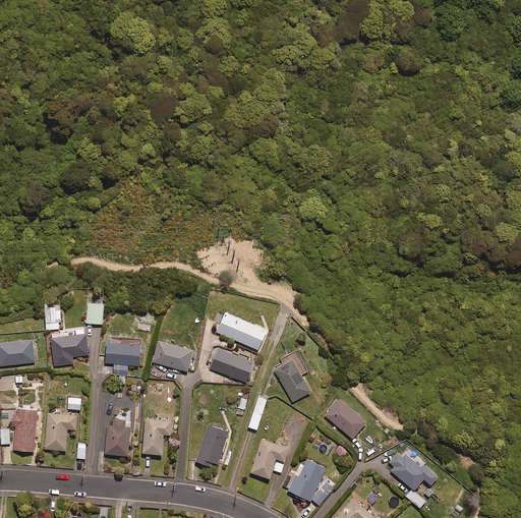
[(103,303),(87,303),(85,325),(102,326),(103,303)]
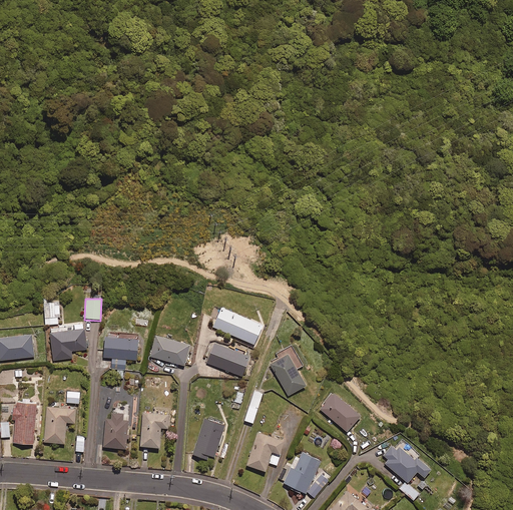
[(58,302),(43,302),(44,326),(60,325),(58,302)]
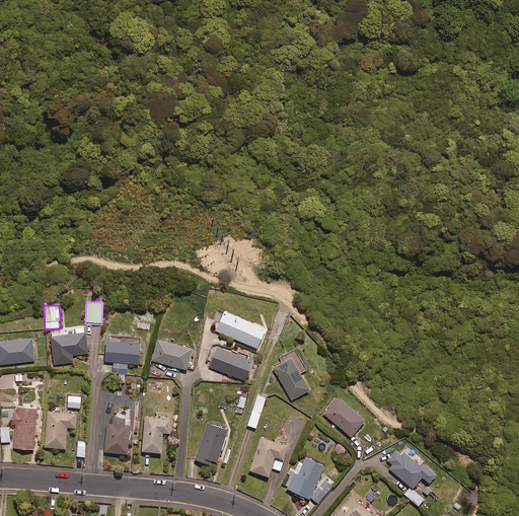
[(265,326),(223,310),(215,332),(256,348),(265,326)]
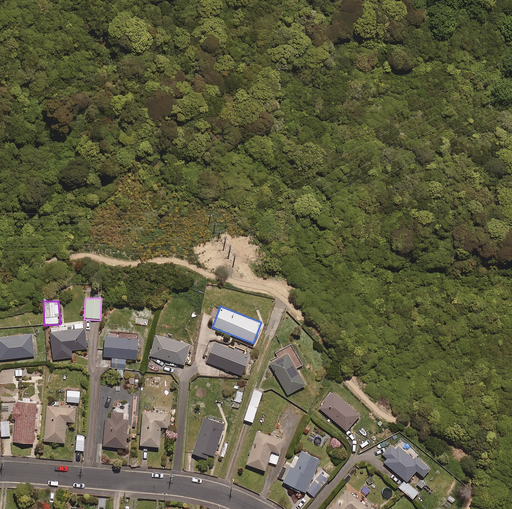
[(49,328),(51,353),(58,352),(58,357),(71,356),(70,348),(85,347),(83,321),(73,322),(73,326),(49,328)]
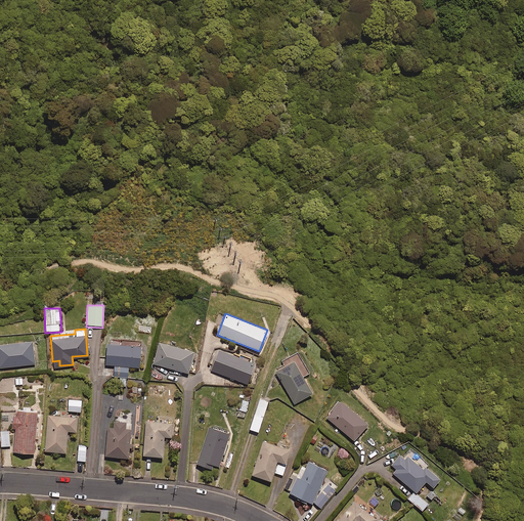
[(32,339),(0,341),(0,366),(34,363),(32,339)]
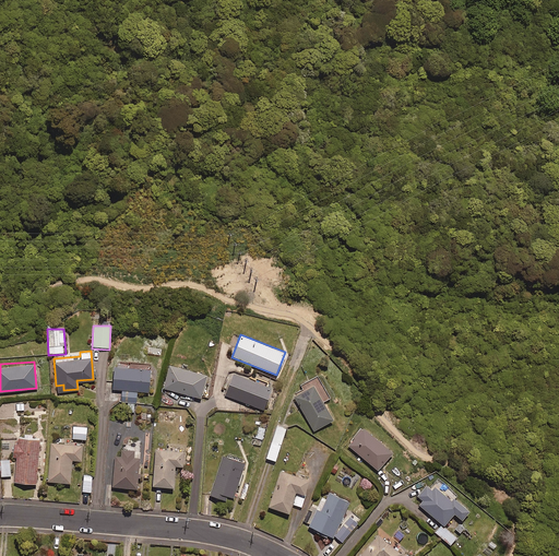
[(127,363),(114,362),(113,389),(121,389),(121,402),(135,403),(137,390),(149,390),(150,366),(127,365),(127,363)]
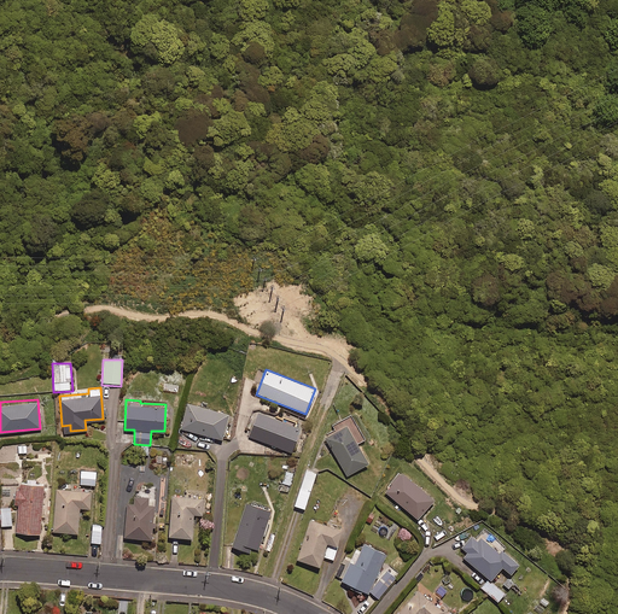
[(228,414),(187,404),(181,431),(222,440),(228,414)]
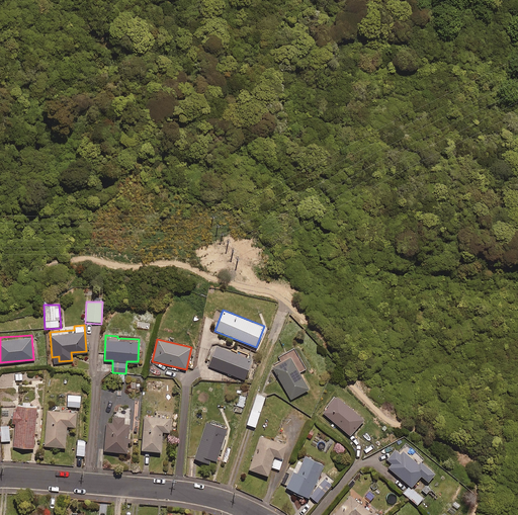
[(251,357),(214,345),(208,366),(244,378),(251,357)]
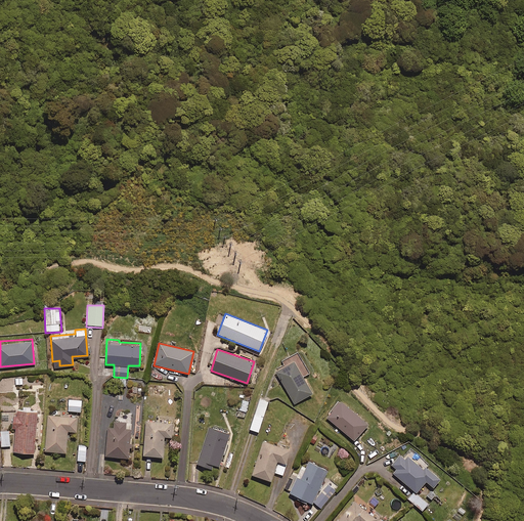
[(284,364),(275,370),(294,403),(313,392),(304,376),(310,372),(298,350),(281,360),(284,364)]
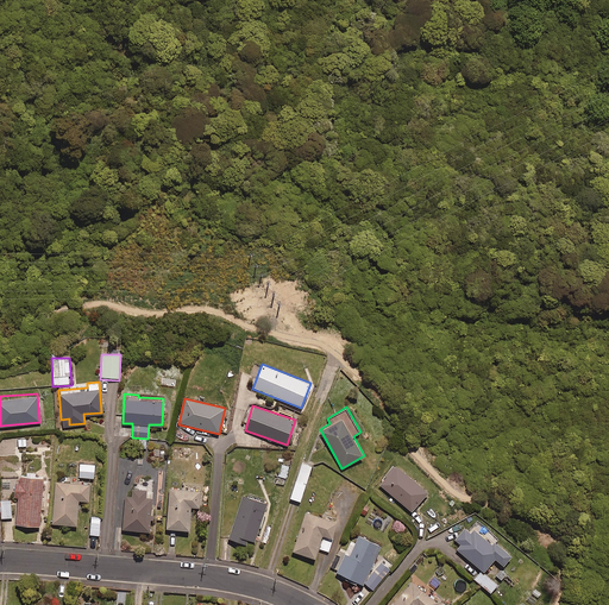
[(94,462),(79,462),(79,477),(93,477),(94,462)]
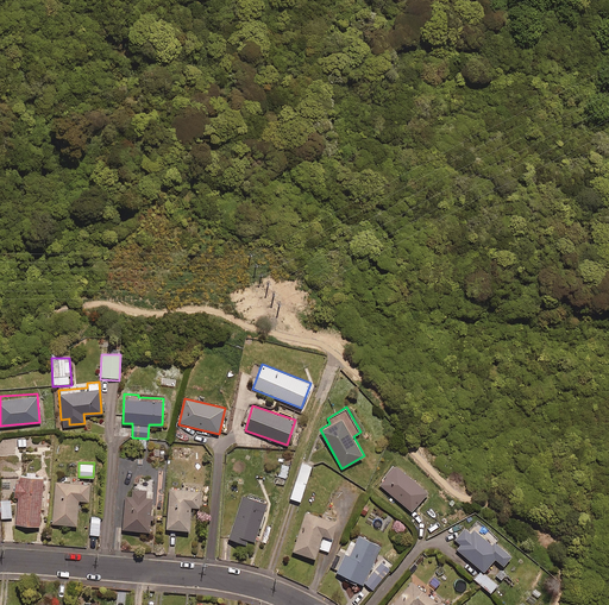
[(312,465),(301,462),(289,498),(300,502),(312,465)]
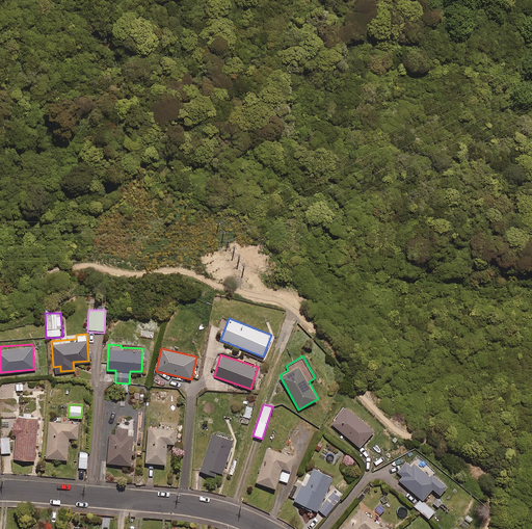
[(253,407),(246,405),(242,417),(249,419),(253,407)]
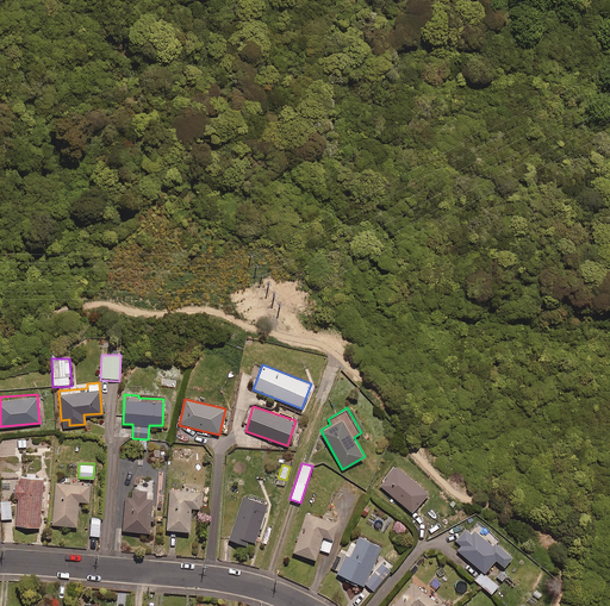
[(429,491),(397,464),(380,486),(411,512),(429,491)]
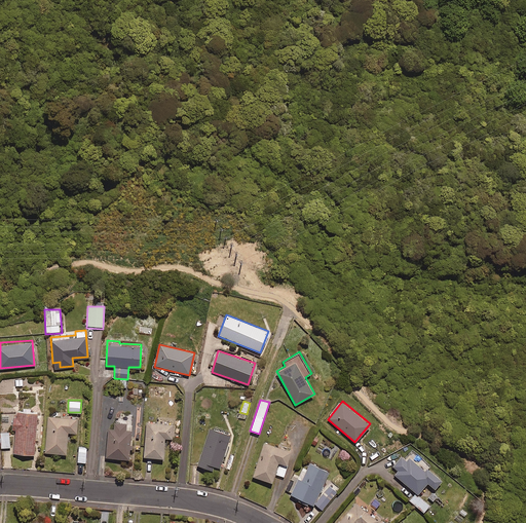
[(38,413),(14,411),(13,432),(15,432),(14,455),(35,457),(38,413)]
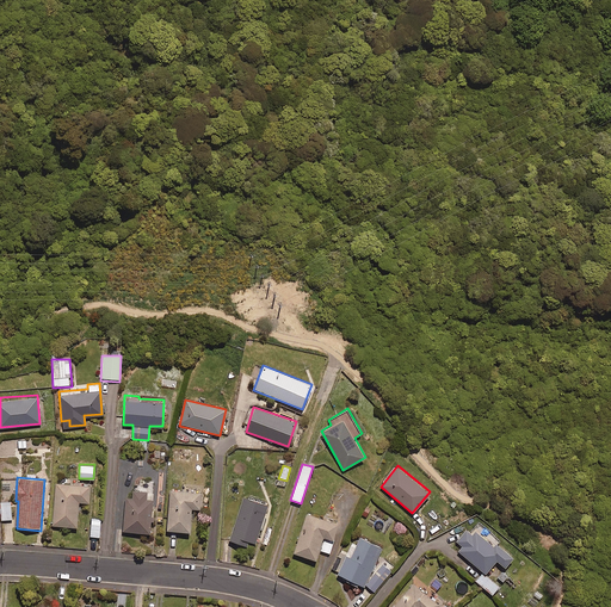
[(141,481),(140,488),(131,488),(131,499),(124,497),(122,531),(150,533),(153,482),(141,481)]
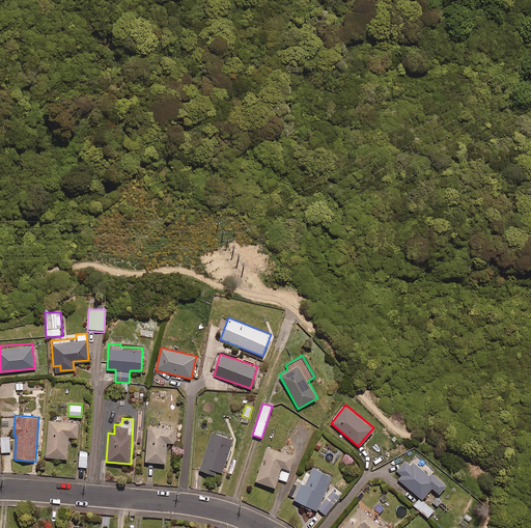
[(78,421),(48,419),(46,456),(66,457),(67,436),(77,436),(78,421)]
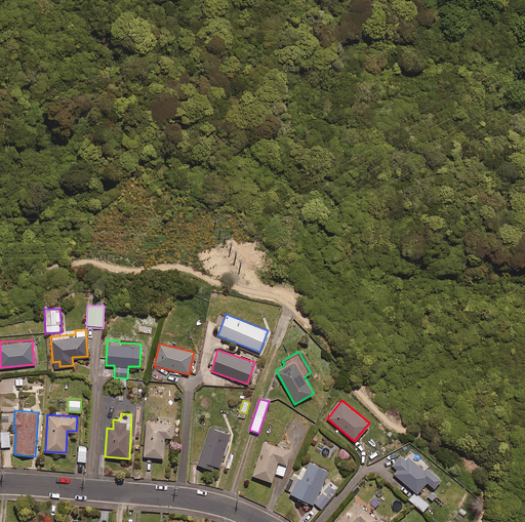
[(172,423),(146,422),(144,455),(163,456),(164,436),(171,437),(172,423)]
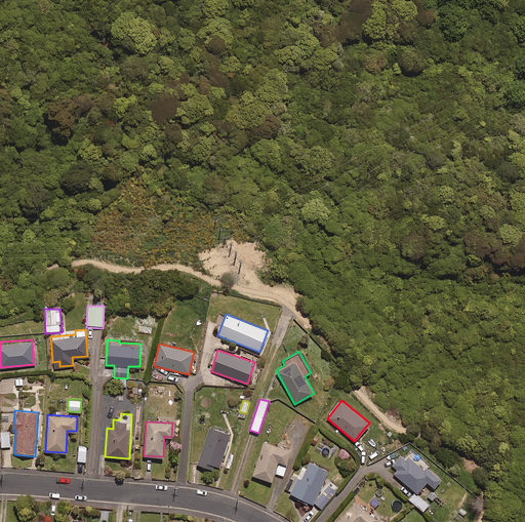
[(229,434),(209,428),(197,465),(211,469),(212,465),(218,467),(229,434)]
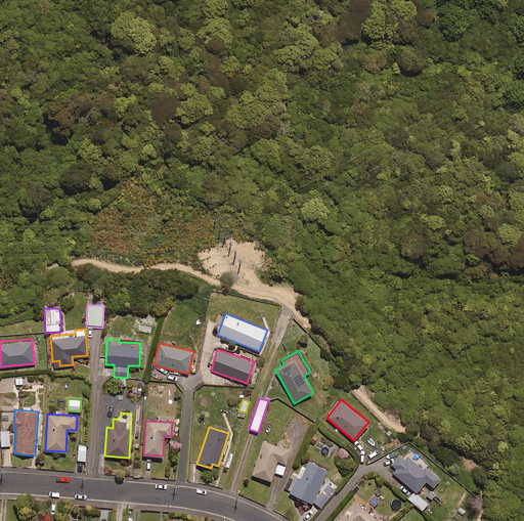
[(8,430),(0,430),(0,440),(0,446),(9,446),(8,430)]
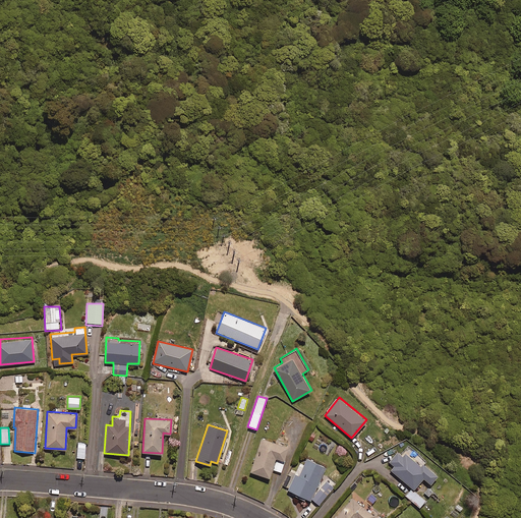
[(289,449),(262,441),(251,474),(270,479),(272,472),(281,475),(289,449)]
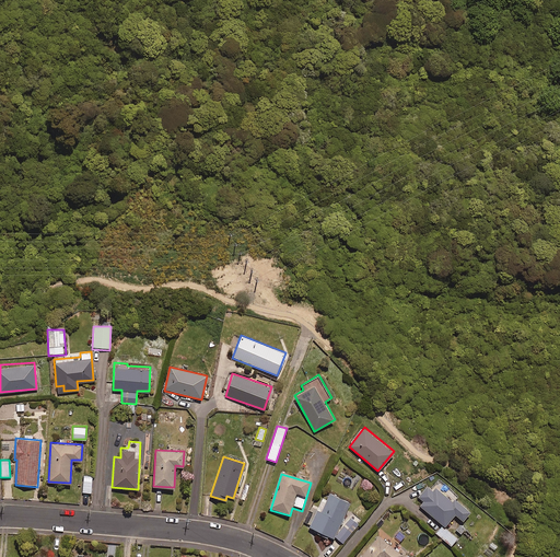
[(92,477),(83,476),(82,492),(91,494),(92,477)]
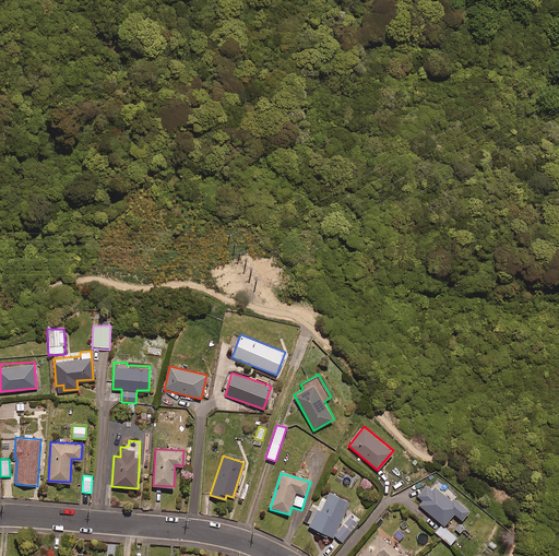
[(423,501),(419,505),(442,523),(452,511),(461,518),(468,508),(454,497),(458,494),(438,477),(430,488),(424,483),(414,494),(423,501)]
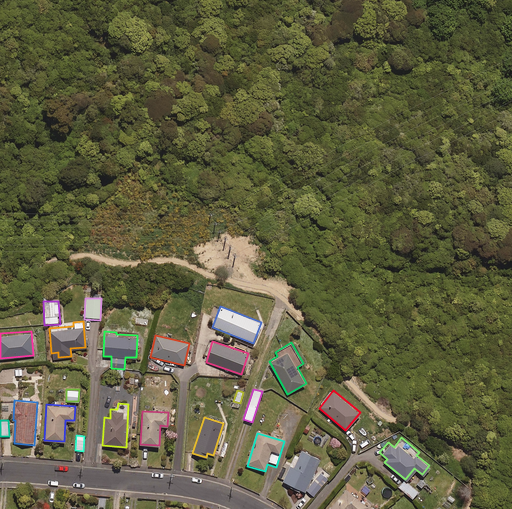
[(283,481),(305,491),(313,498),(329,477),(316,467),(320,458),(301,450),(298,457),(294,455),(283,481)]
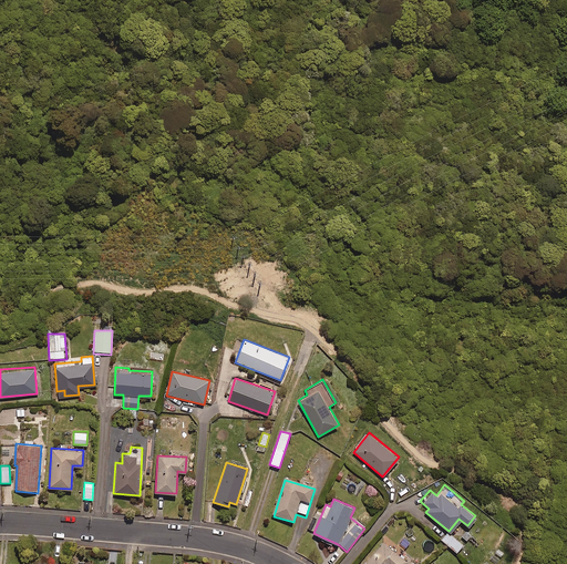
[(462,545),(447,533),(442,541),(456,552),(462,545)]
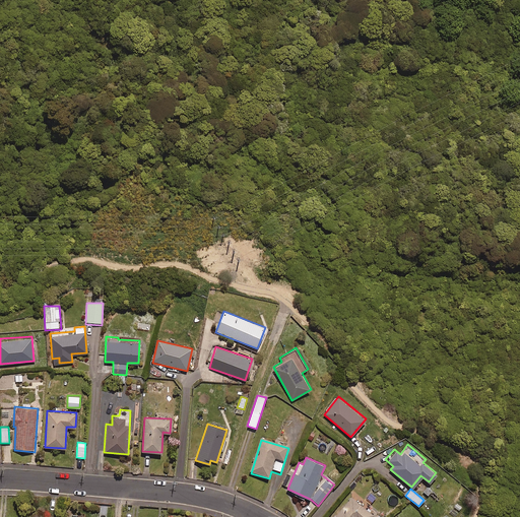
[(373,516),(374,515),(351,497),(335,516),(373,516)]
